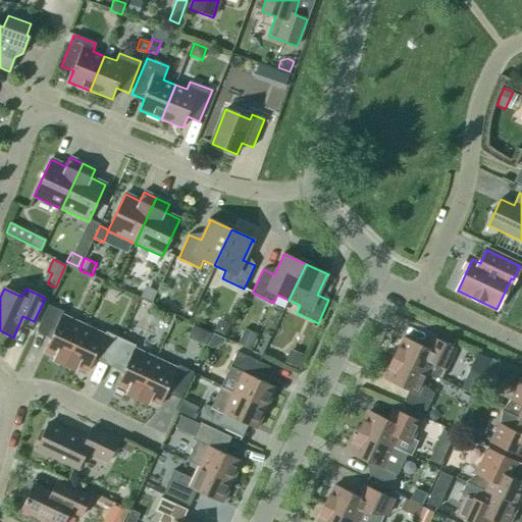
[(64,366),(84,325),(62,315),(63,312),(48,305),(37,330),(51,337),(44,352),(54,357),(53,360),(64,366)]
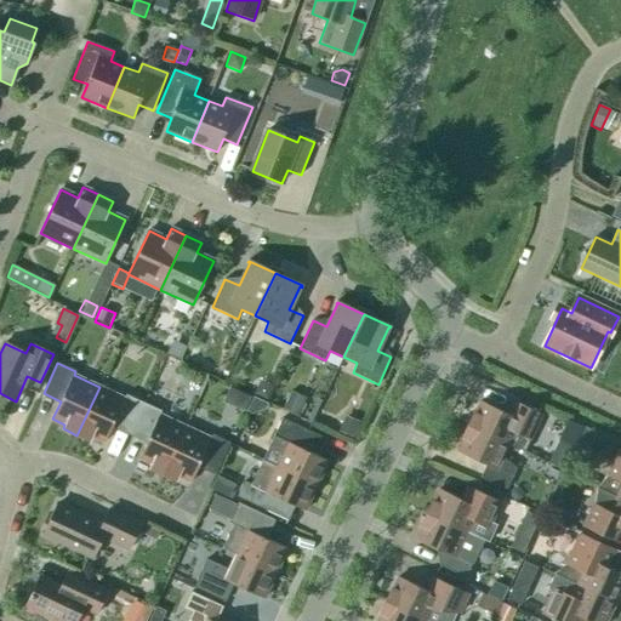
[(274,388),(260,381),(254,396),(267,402),(274,388)]
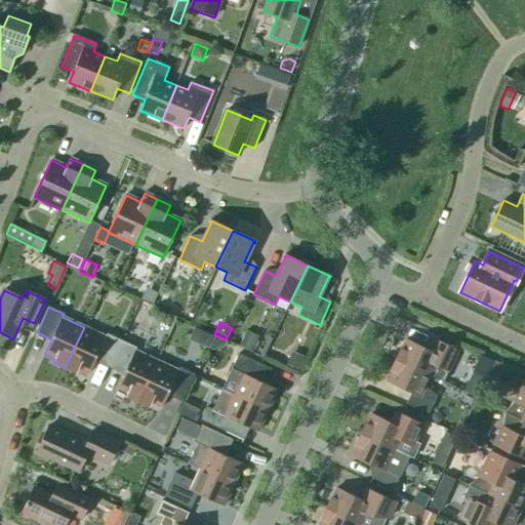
[(110,366),(121,340),(107,334),(105,337),(84,327),(65,368),(76,373),(78,369),(88,374),(95,359),(110,366)]
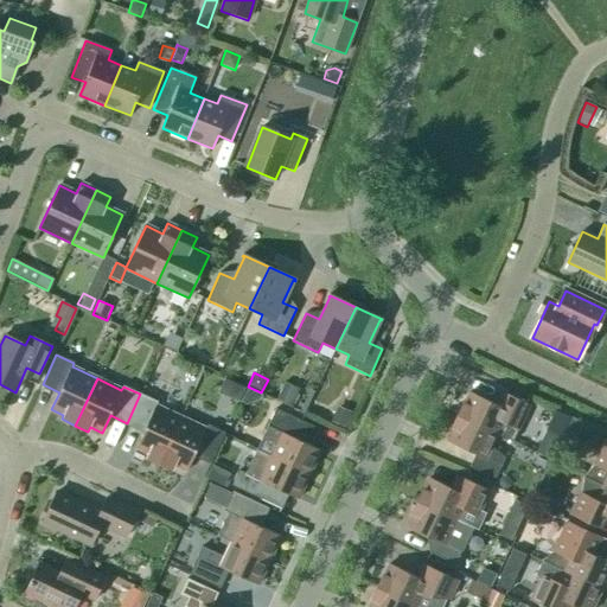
[(300,389),(285,382),(276,400),(292,407),(300,389)]
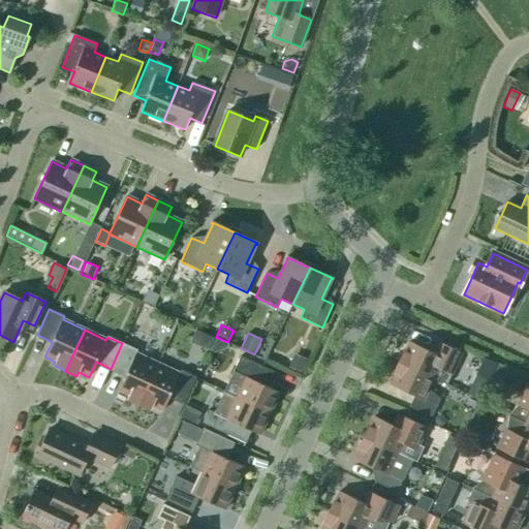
[(201,347),(208,350),(214,338),(207,335),(201,347)]
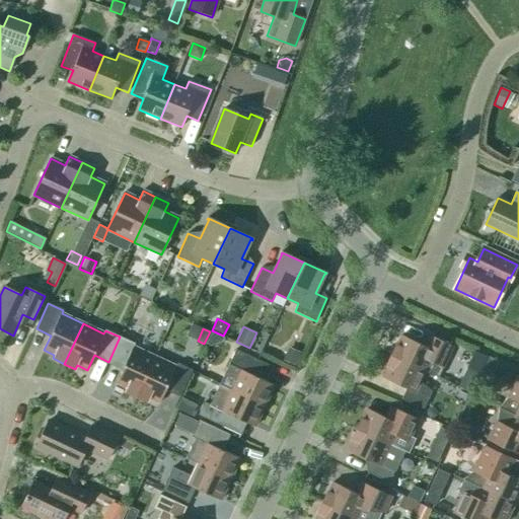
[(212,331),(206,345),(211,347),(221,343),(224,338),(212,331)]
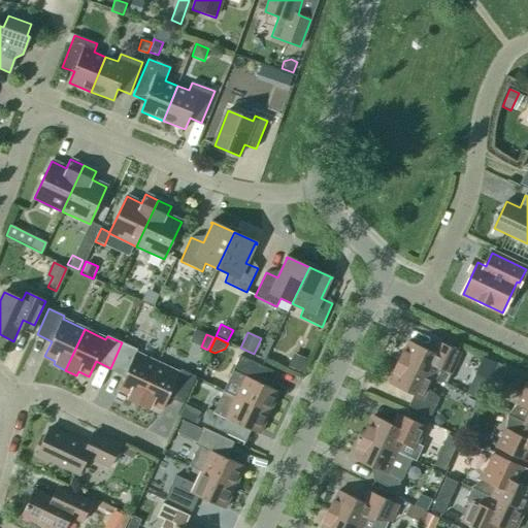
[(402,352),(397,362),(432,378),(437,368),(451,374),(461,353),(438,342),(433,354),(408,341),(403,353),(402,352)]
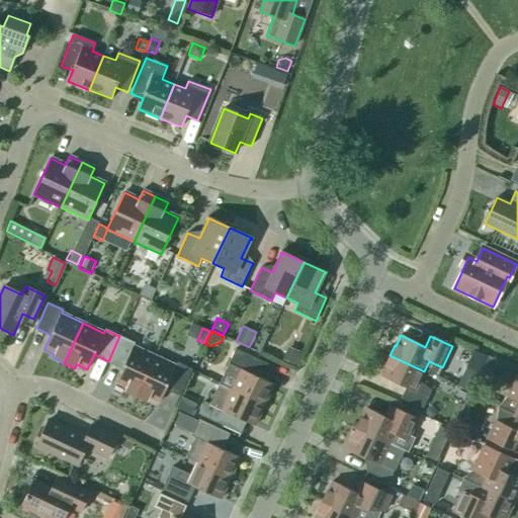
[(135,343),(119,336),(108,361),(122,368),(116,382),(125,387),(124,391),(136,397),(155,356),(134,346),(135,343)]
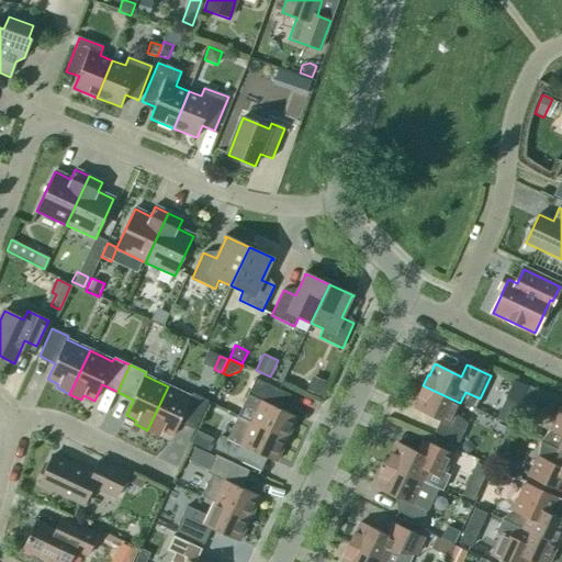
[(326,382),(312,377),(306,391),(319,396),(326,382)]
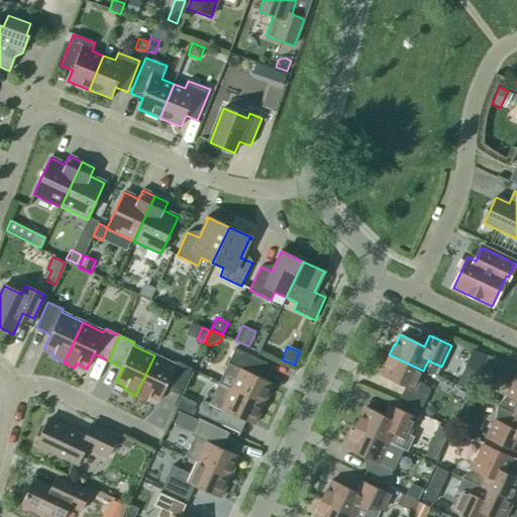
[(235,349),(219,384),(264,405),(273,384),(260,378),(267,365),(235,349)]
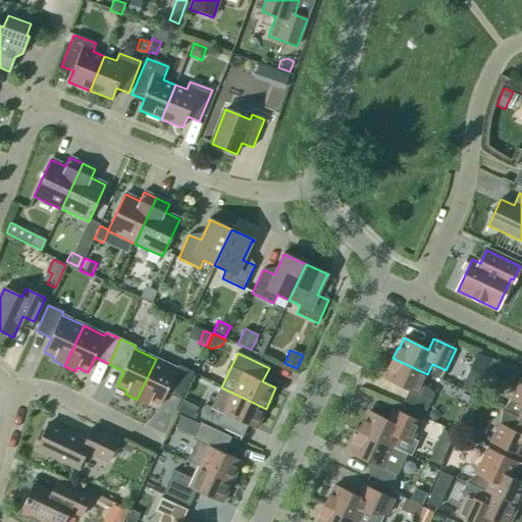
[(427,374),(393,358),(388,368),(389,369),(384,379),(409,390),(404,402),(426,412),(434,394),(423,384),(427,374)]
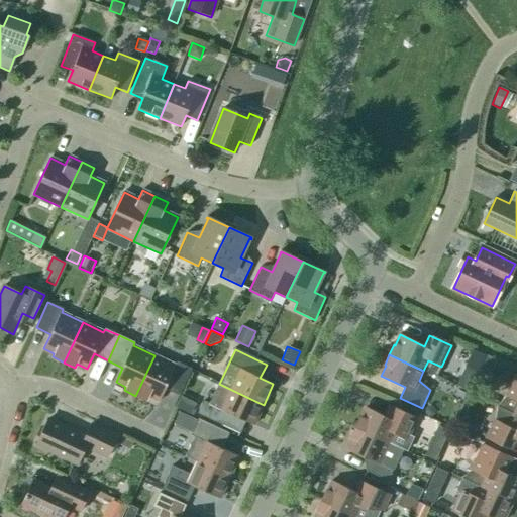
[(175,366),(154,355),(135,396),(146,401),(148,397),(159,402),(166,388),(180,394),(182,390),(188,393),(196,377),(189,375),(192,370),(177,363),(175,366)]
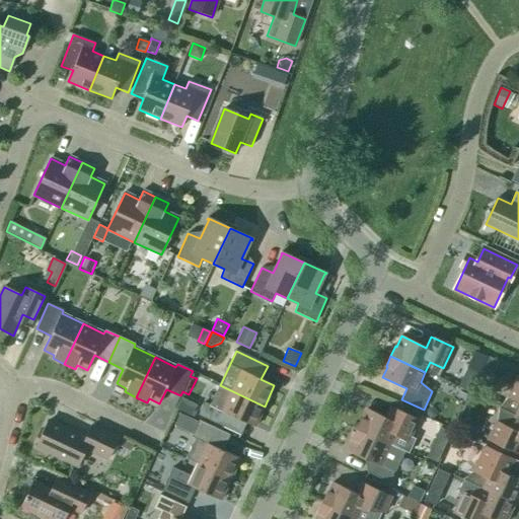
[(488,357),(480,372),(492,377),(499,362),(488,357)]
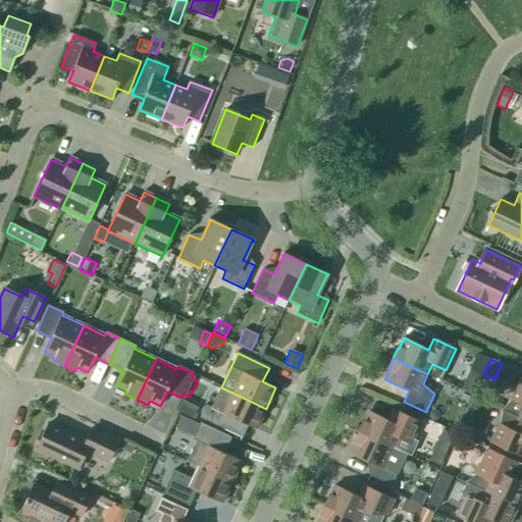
[(479,382),(469,377),(463,390),(474,396),(479,382)]
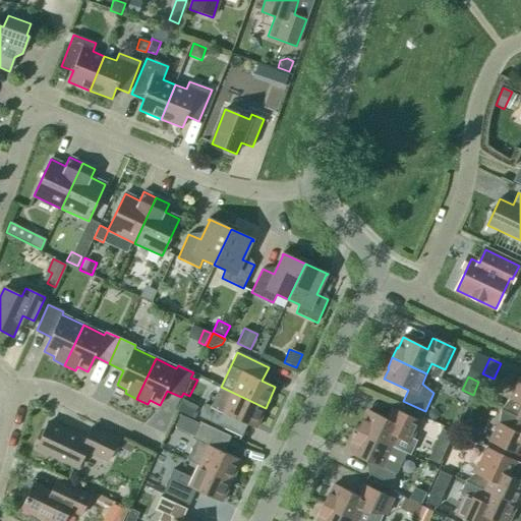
[(502,408),(518,416),(520,417),(520,379),(519,379),(510,399),(502,408)]
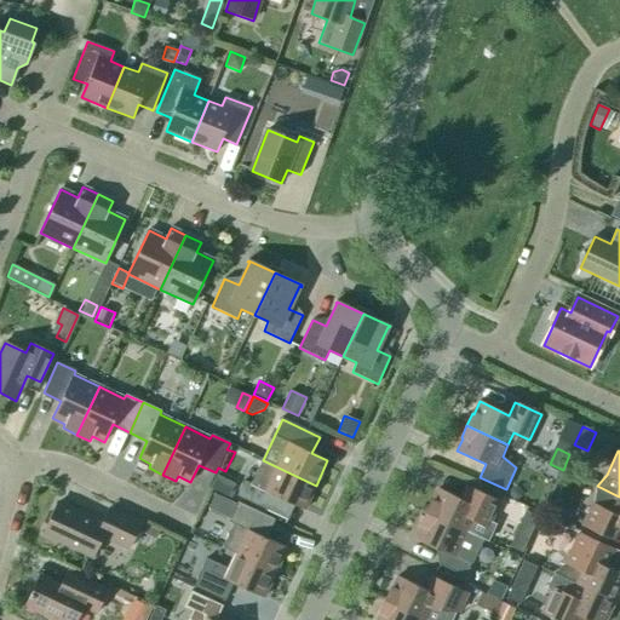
[(316,486),(263,460),(251,484),(244,481),(236,497),(288,520),(294,505),(304,510),(316,486)]
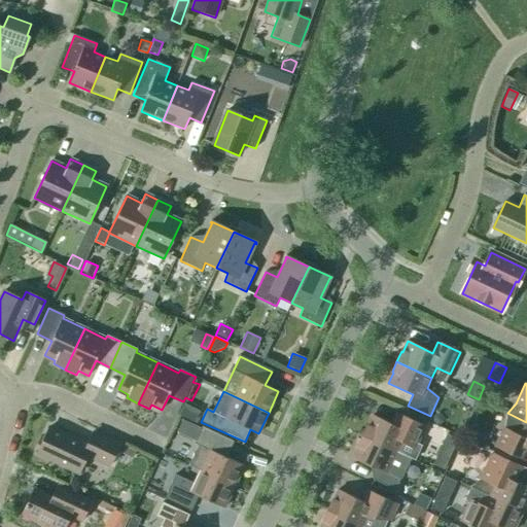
[(366,426),(361,435),(397,452),(410,458),(416,461),(423,446),(418,444),(426,427),(396,413),(391,424),(373,416),(367,426),(366,426)]
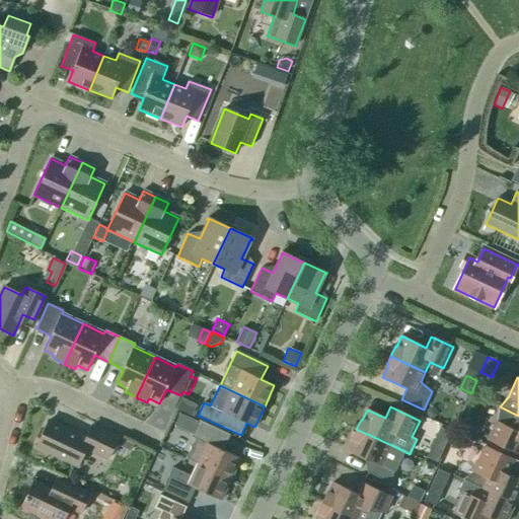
[(518,416),(516,415),(515,415),(500,408),(497,423),(496,422),(488,440),(510,450),(515,439),(518,440),(518,416)]
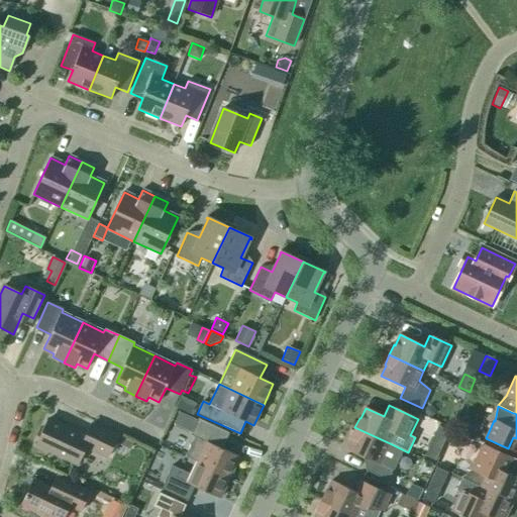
[(86,437),(48,419),(36,445),(77,464),(85,447),(107,457),(117,436),(92,424),(86,437)]
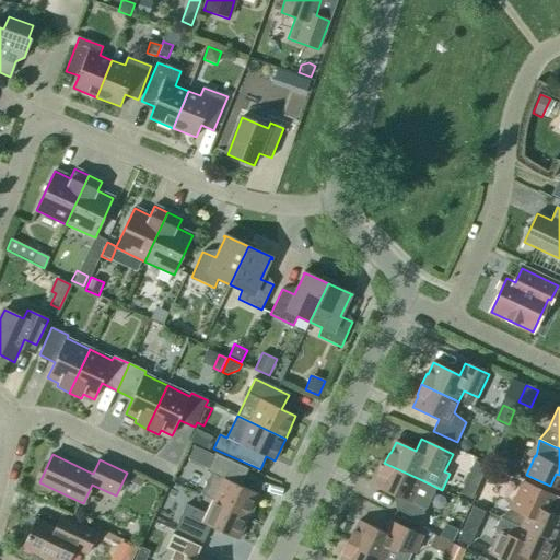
[(212,501),(248,517),(259,496),(238,486),(247,468),(214,454),(206,471),(210,474),(200,496),(212,501)]
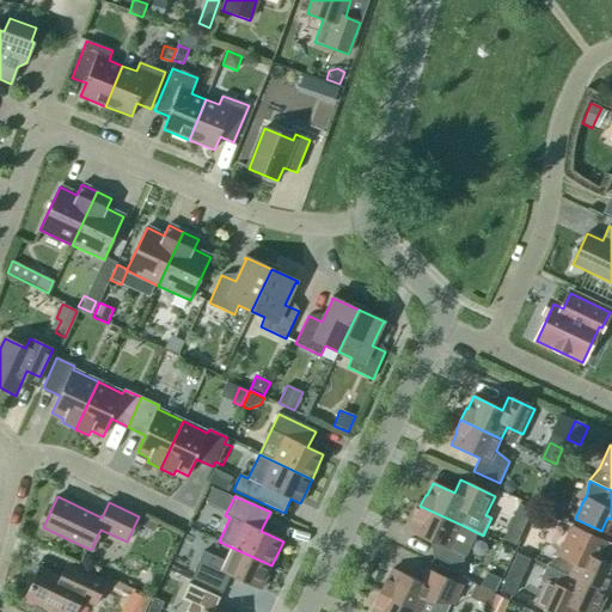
[(532,512),(518,505),(512,518),(527,525),(532,512)]
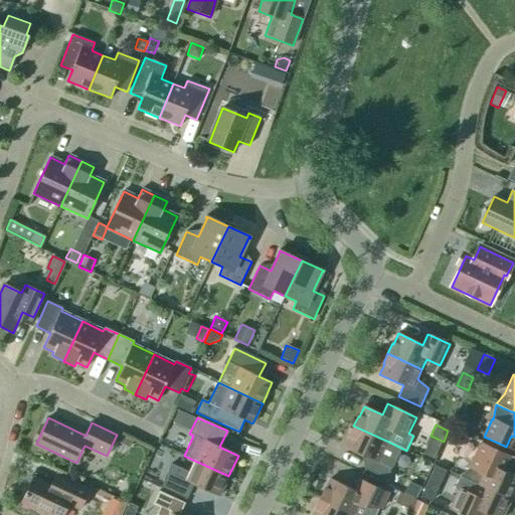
[(350,437),(345,447),(369,458),(364,469),(386,480),(394,462),(400,448),(388,442),(353,425),(349,437),(350,437)]
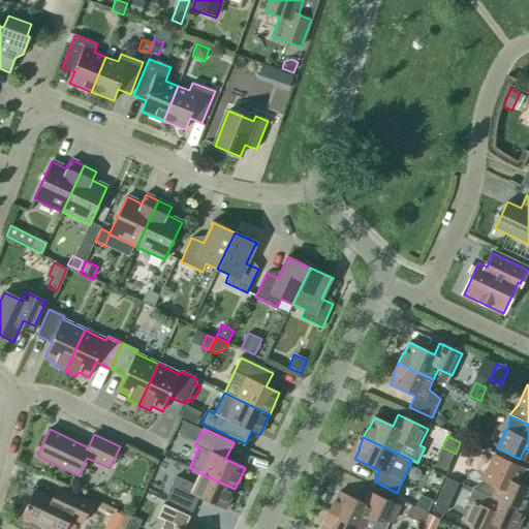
[(136,454),(126,447),(122,456),(133,461),(136,454)]
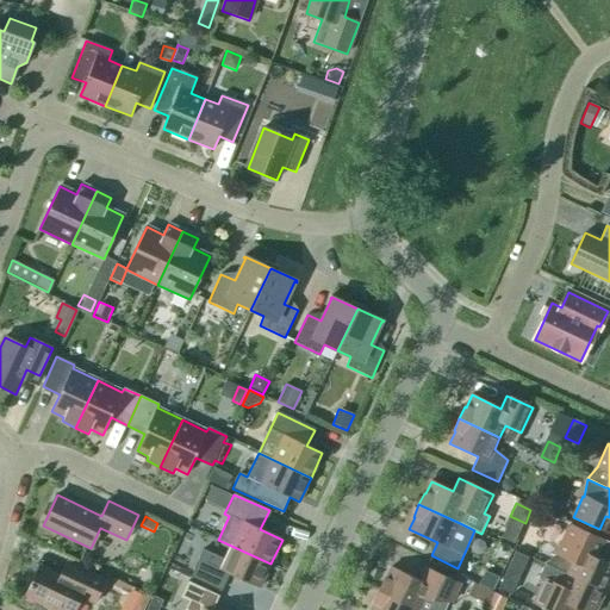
[(546,564),(605,592),(609,580),(609,565),(587,554),(596,537),(570,526),(556,554),(546,564)]
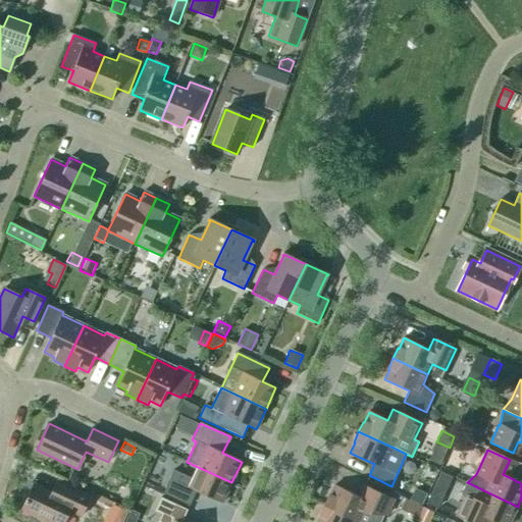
[(221,504),(231,482),(198,467),(193,479),(173,470),(162,493),(189,506),(196,491),(221,504)]
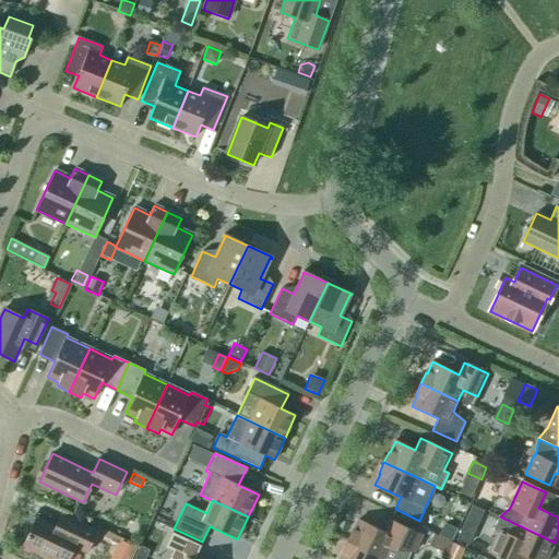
[(489,554),(501,558),(532,558),(546,558),(555,543),(500,516),(494,530),(498,534),(489,554)]
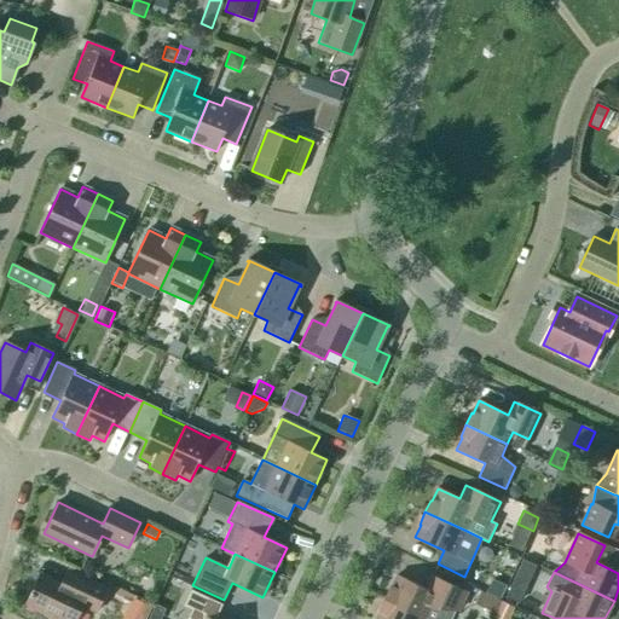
[(70,588),(40,573),(29,596),(30,596),(27,605),(57,618),(75,618),(82,606),(96,613),(108,589),(76,574),(70,588)]
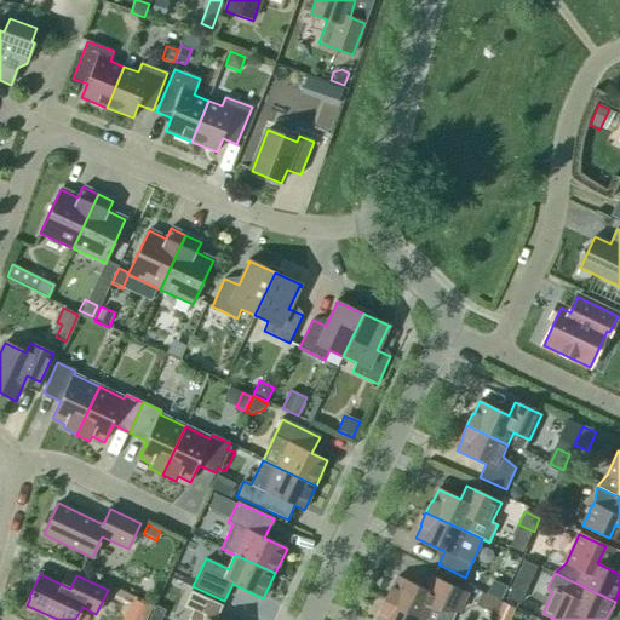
[(385,601),(425,619),(452,619),(457,613),(460,614),(469,593),(431,577),(425,590),(397,577),(391,590),(390,589),(385,601)]
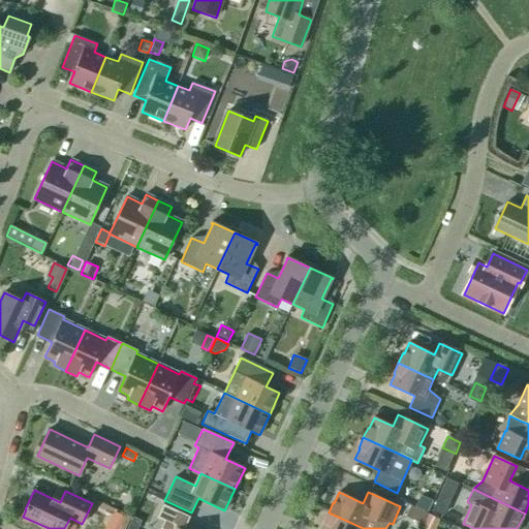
[(432,510),(443,516),(450,501),(450,500),(439,494),(432,510)]
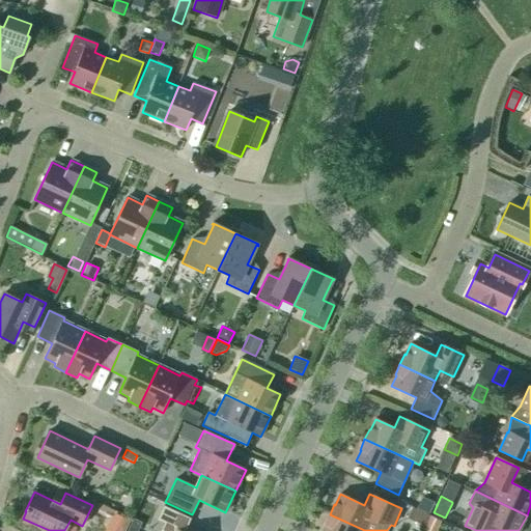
[(434,504),(425,500),(421,510),(428,514),(434,504)]
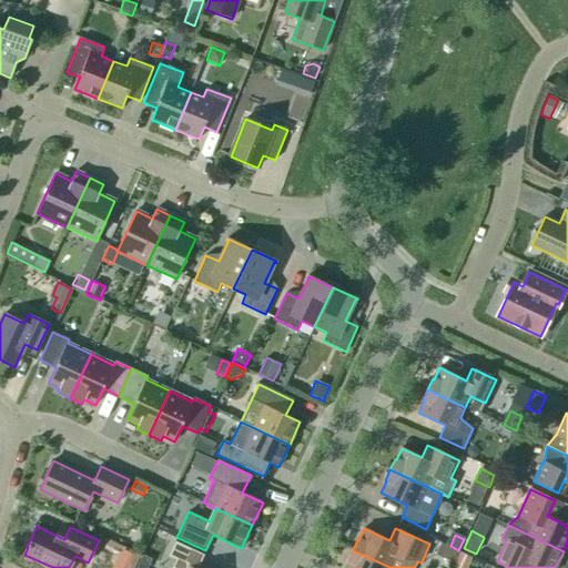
[(129,551),(108,541),(105,547),(127,557),(120,567),(134,567),(140,557),(129,551)]
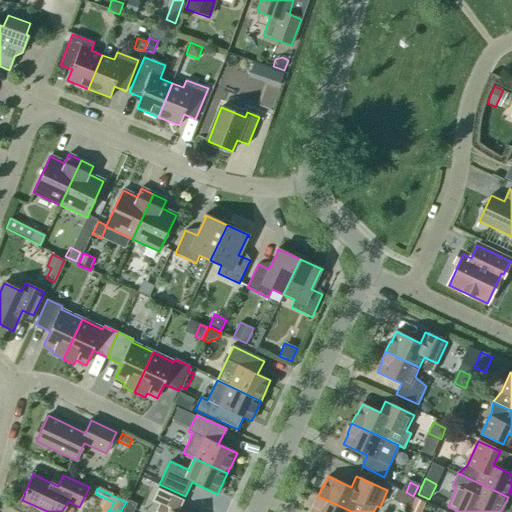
[(178,511),(184,501),(158,489),(151,502),(159,505),(155,511),(178,511)]
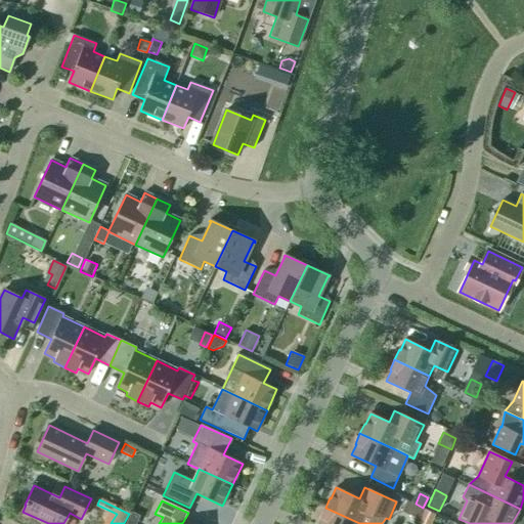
[(359,523),(325,508),(320,518),(321,519),(318,523),(359,523)]
